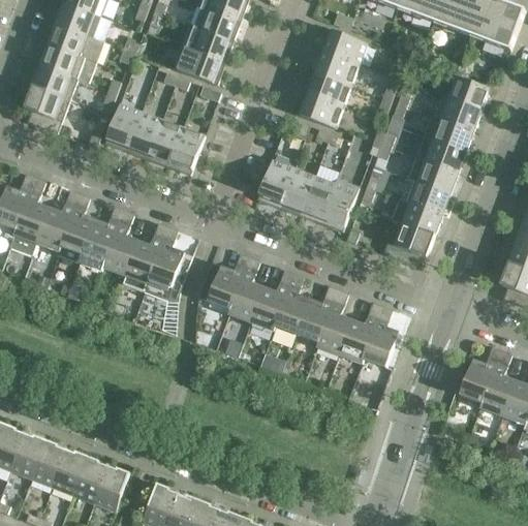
[(64,0),(64,2),(100,17),(106,0),(64,0)]
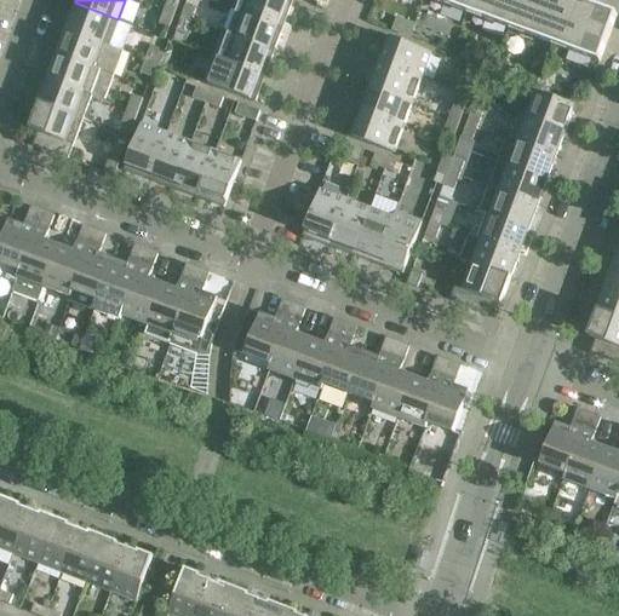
[(165,0),(162,7),(173,11),(178,0),(165,0)]
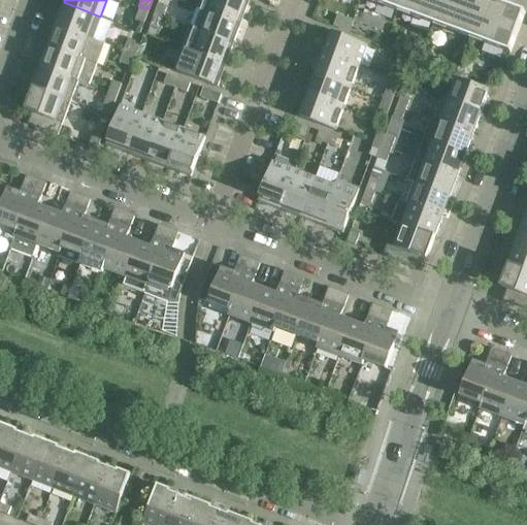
[(158,0),(153,11),(162,14),(166,3),(160,0),(158,0)]
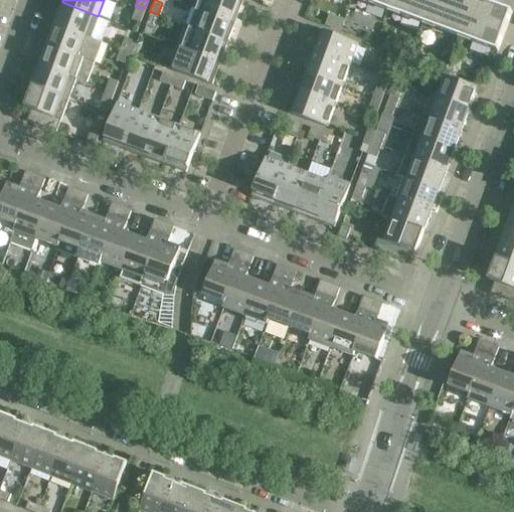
[(198,0),(196,6),(234,20),(241,0),(198,0)]
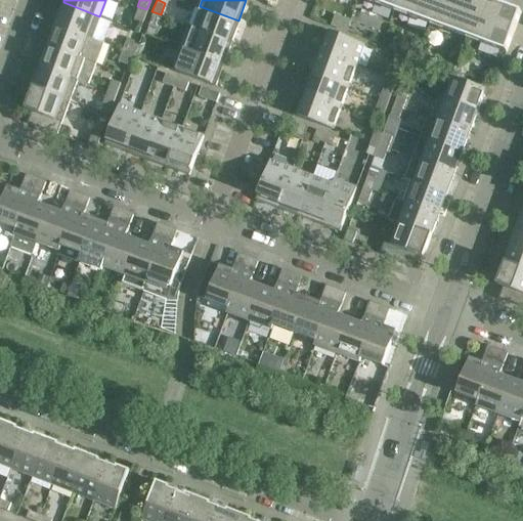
[(372,0),(506,50),(521,10),(505,4),(506,0),(372,0)]
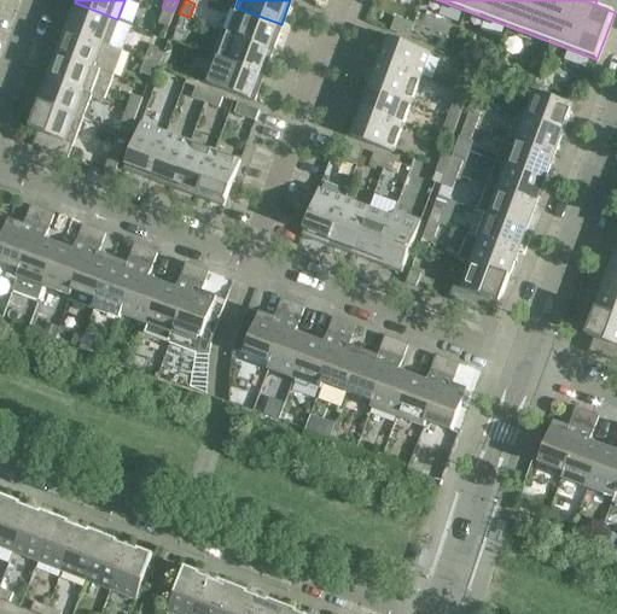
[(75,3),(65,27),(109,42),(117,19),(75,3)]
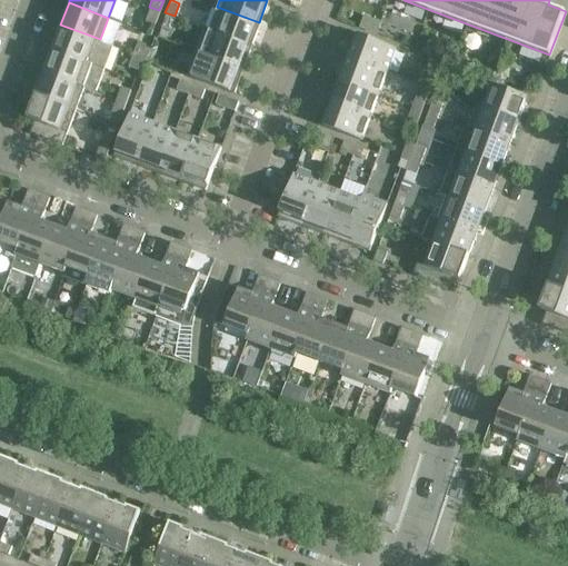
[(159,10),(149,7),(145,19),(155,22),(159,10)]
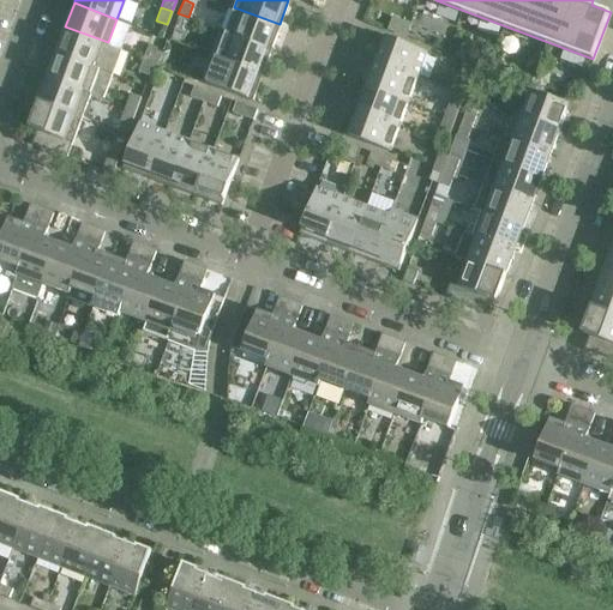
[(234,7),(226,31),(271,48),(280,24),(234,7)]
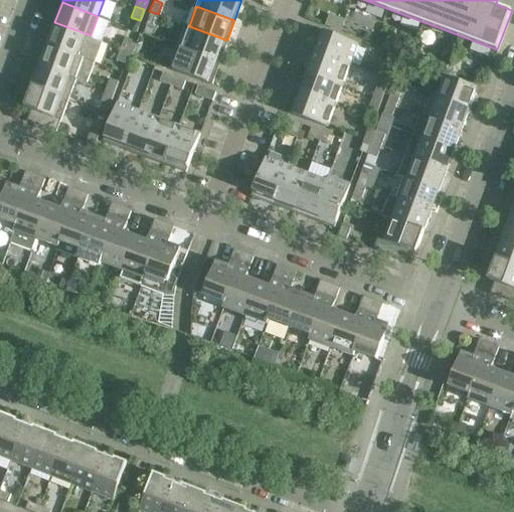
[(158,14),(149,11),(145,22),(154,25),(158,14)]
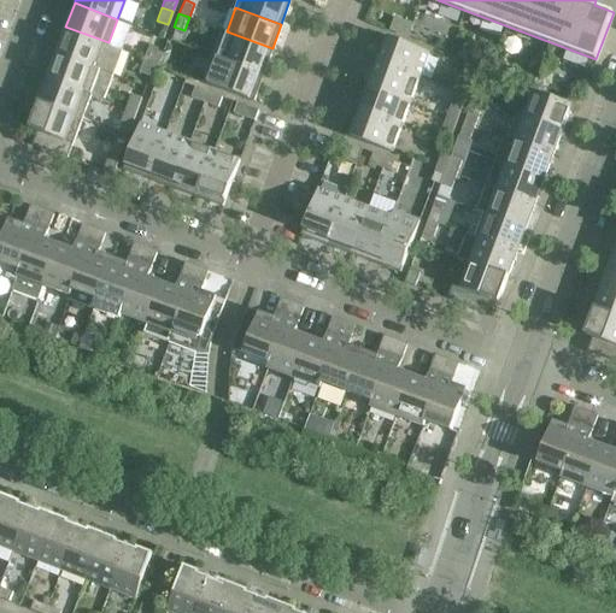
[(393,15),(389,27),(406,33),(411,21),(393,15)]
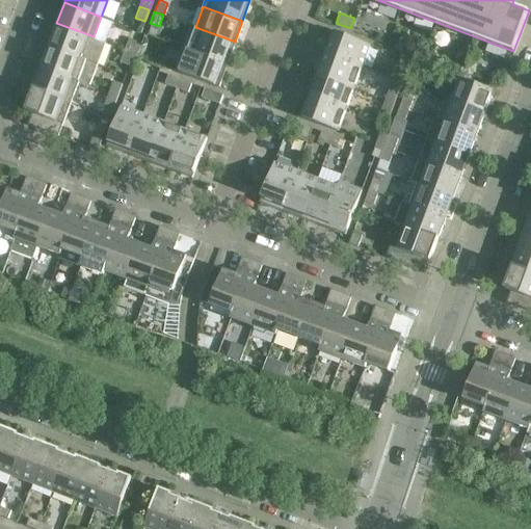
[(56,23),(49,44),(97,61),(103,41),(56,23)]
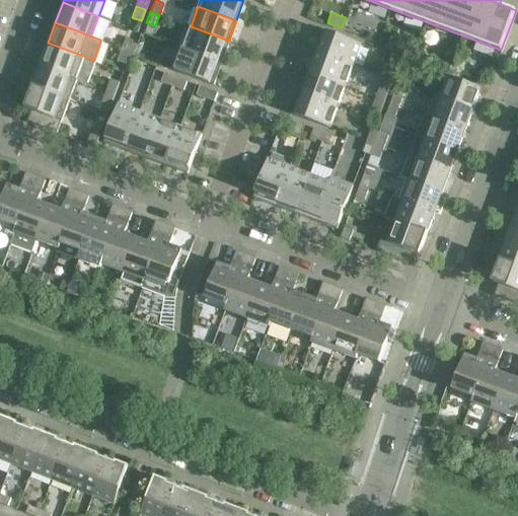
[(191,26),(182,47),(221,61),(229,41),(191,26)]
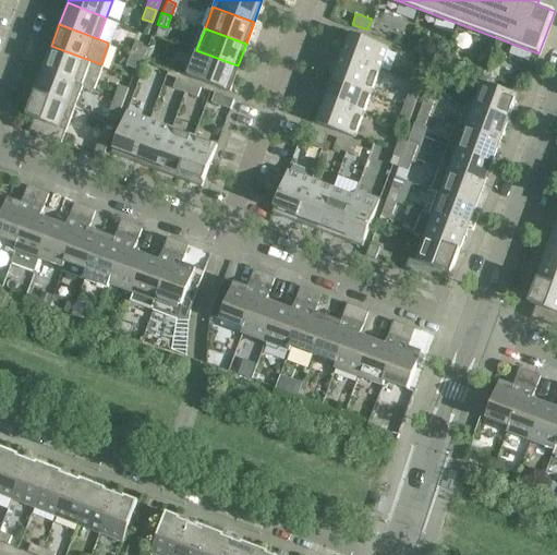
[(346,29),(337,52),(379,68),(387,45),(346,29)]
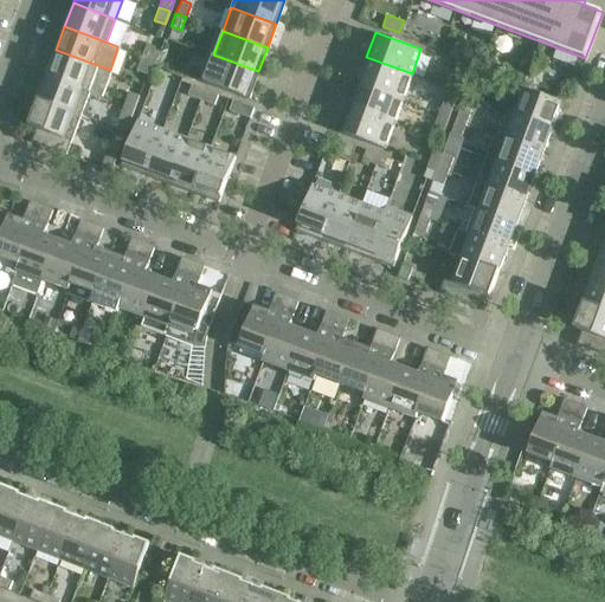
[(146,41),(141,54),(152,58),(156,45),(146,41)]
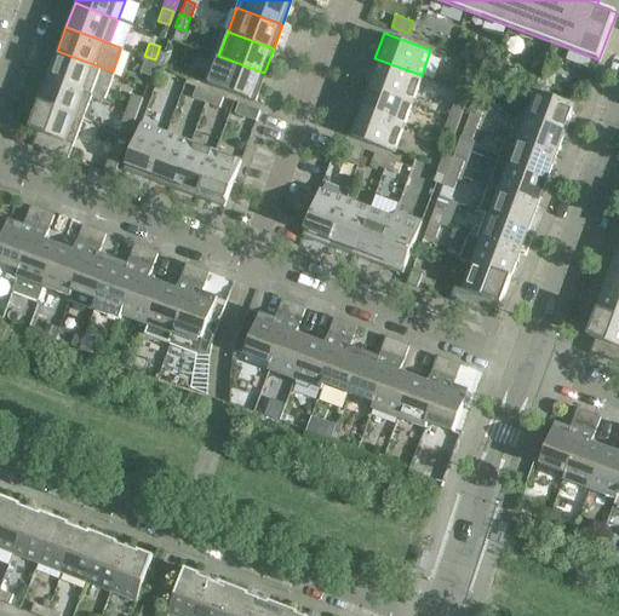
[(160,46),(155,59),(165,63),(171,50),(160,46)]
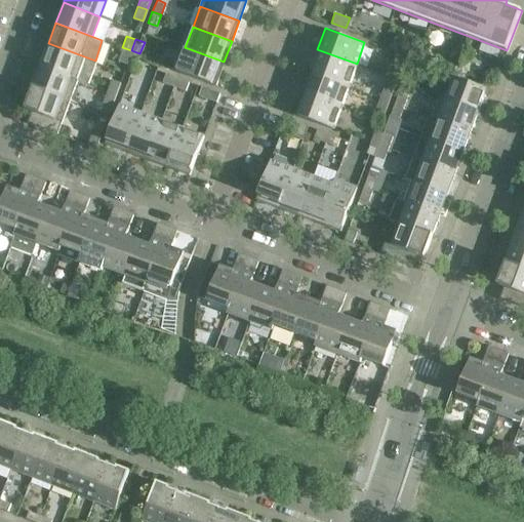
[(48,43),(40,64),(77,78),(87,82),(95,61),(48,43)]
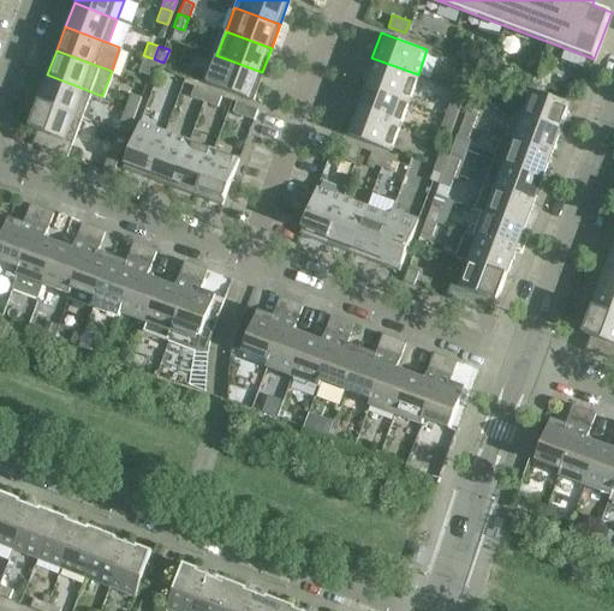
[(154,59),(143,55),(138,70),(149,73),(154,59)]
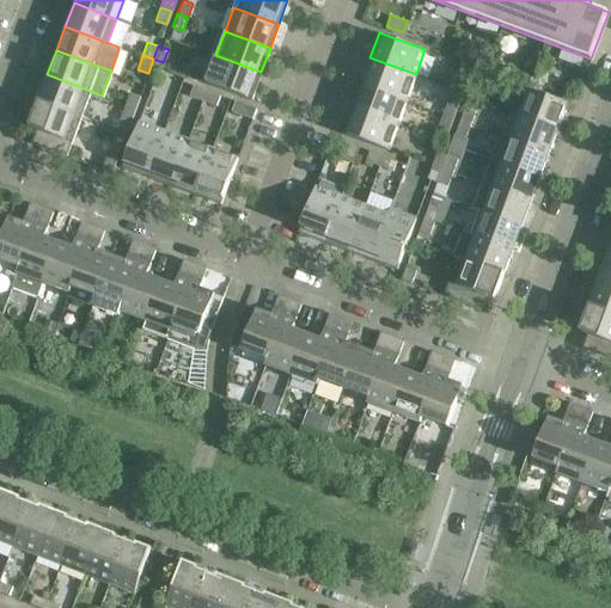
[(215,55),(207,80),(252,97),(261,72),(215,55)]
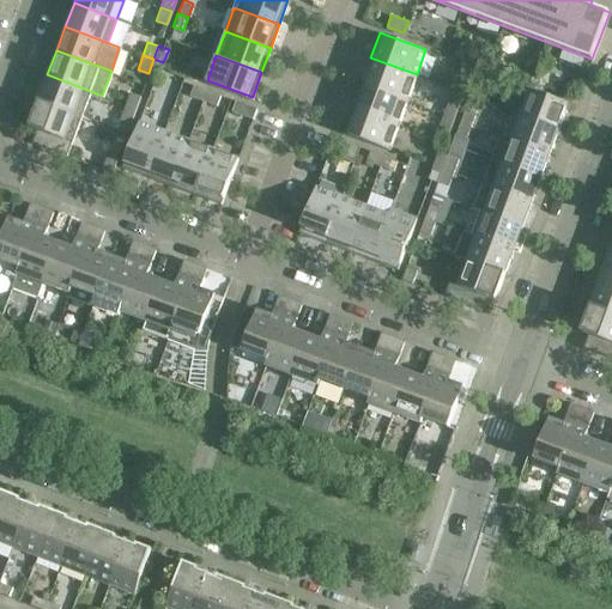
[(370,58),(362,81),(407,98),(417,74),(370,58)]
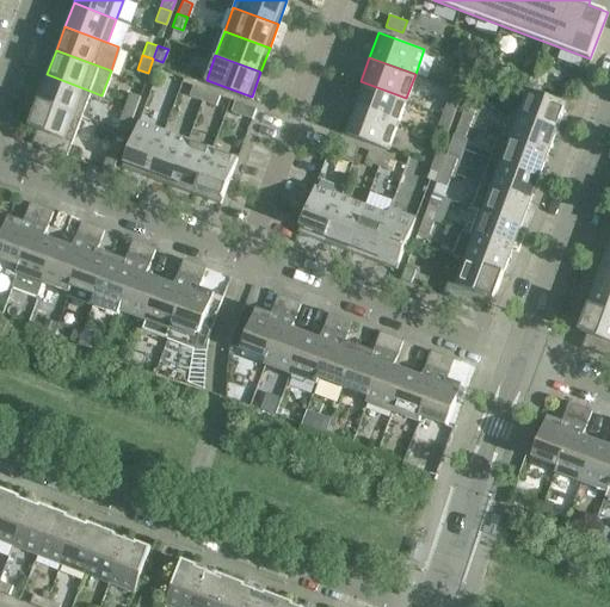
[(153,59),(148,73),(158,76),(162,62),(153,59)]
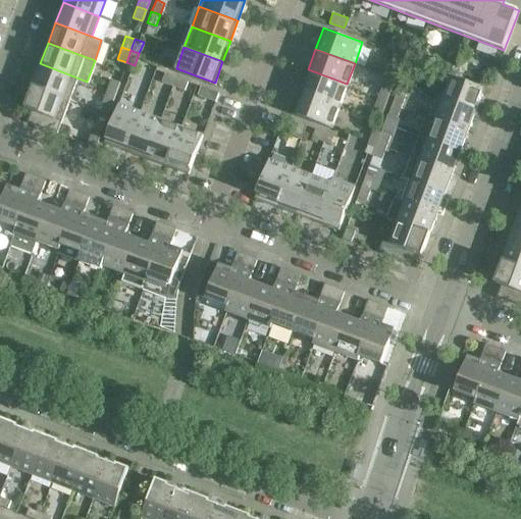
[(403,56),(394,53),(388,64),(398,68),(403,56)]
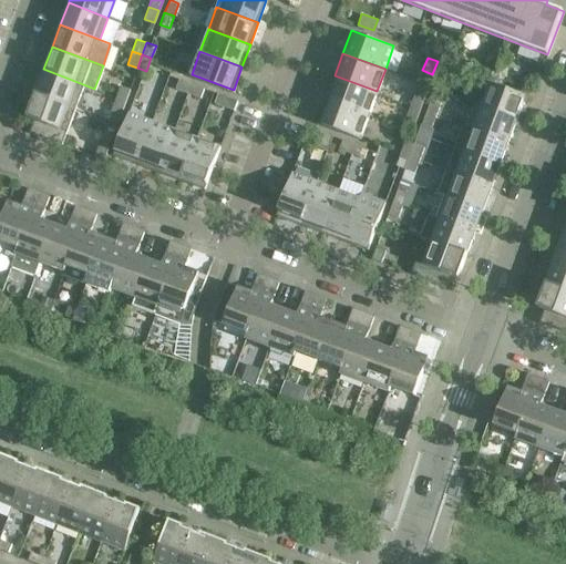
[(481,60),(477,69),(490,73),(493,64),(481,60)]
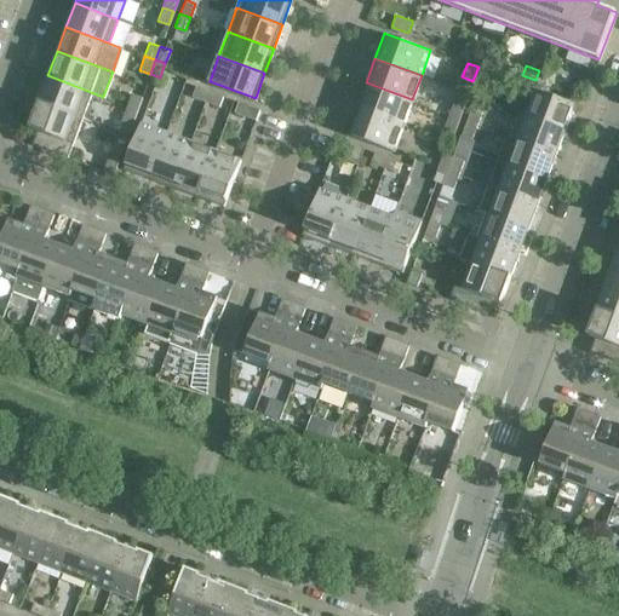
[(485,69),(480,84),(491,87),(496,73),(485,69)]
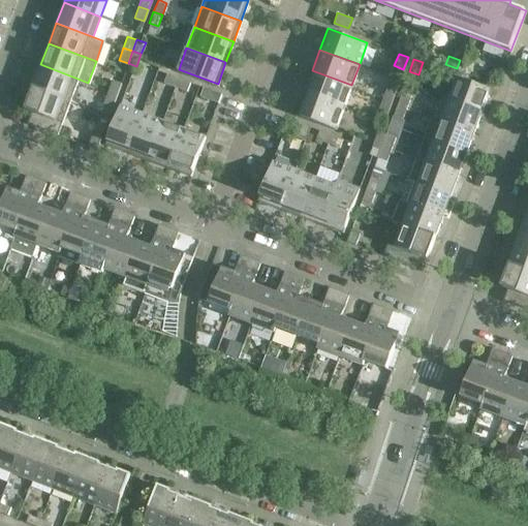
[(40,64),(33,86),(69,99),(78,79),(40,64)]
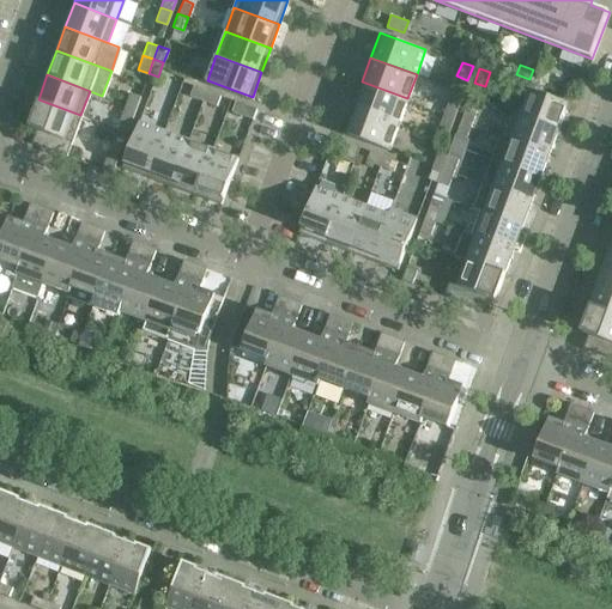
[(561,91),(564,83),(549,77),(545,85),(561,91)]
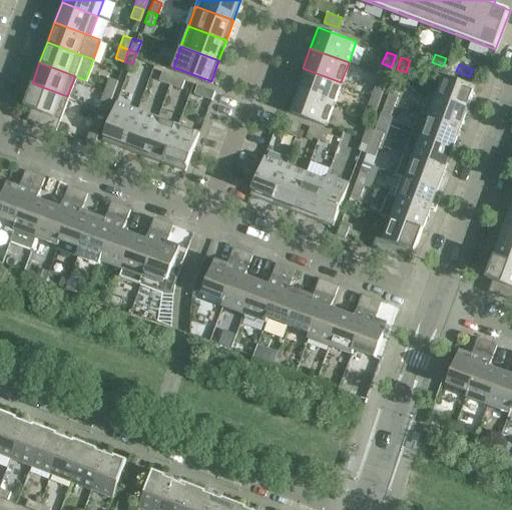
[(303,68),(295,88),(333,103),(341,82),(303,68)]
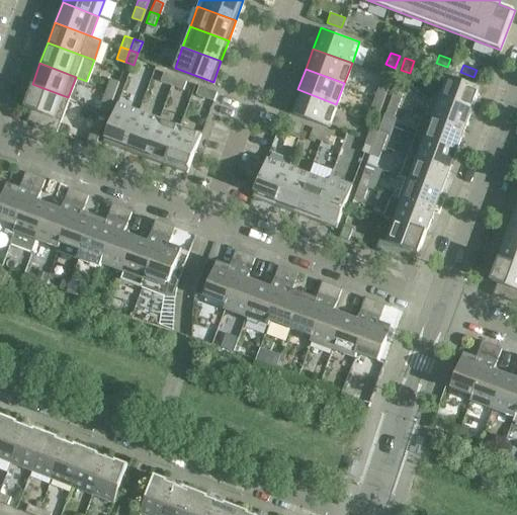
[(175,74),(163,70),(160,79),(171,83),(175,74)]
